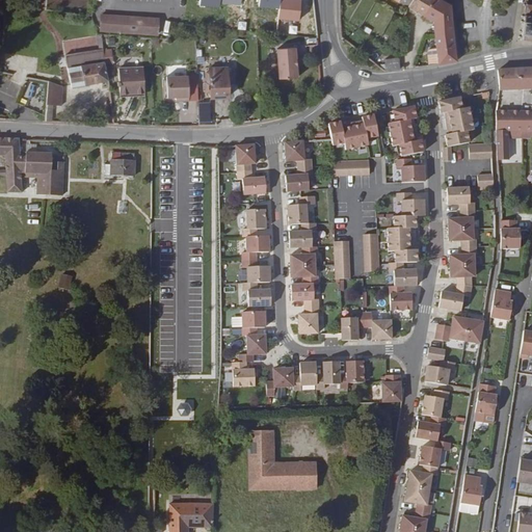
[(396,0),(434,22),(437,65),(457,63),(452,8),(437,0),(396,0)]
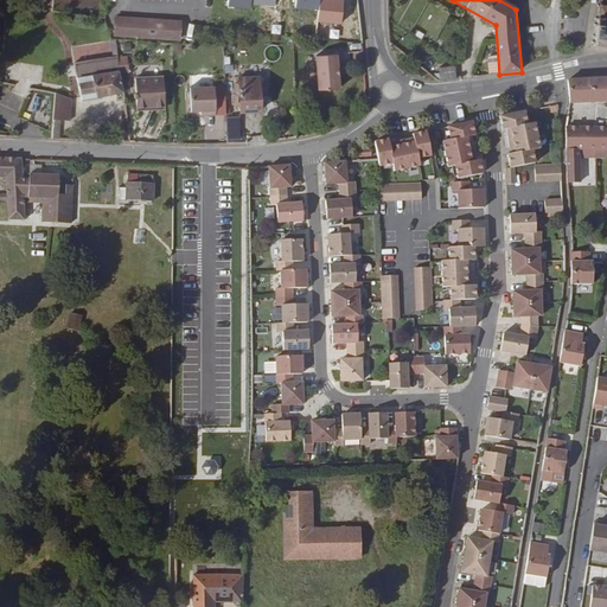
[(606,6),(606,7),(606,5),(602,5),(602,6),(600,6),(599,8),(601,10),(600,20),(598,20),(596,23),(599,24),(599,27),(596,27),(596,30),(598,30),(596,38),(594,38),(594,42),(596,42),(595,45),(593,45),(593,48),(595,48),(595,50),(600,51),(601,49),(606,48),(606,6)]
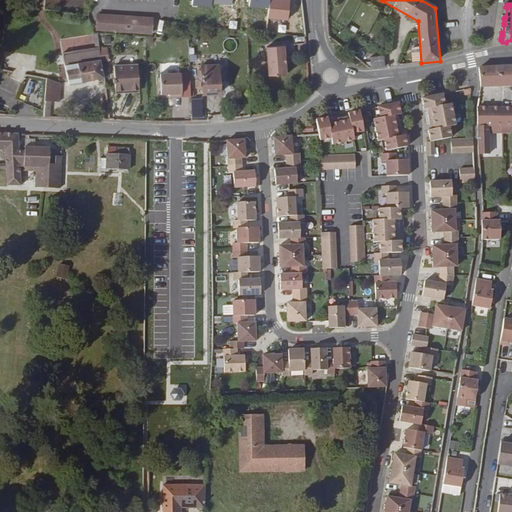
[(294,28),(295,13),(271,10),(269,24),(294,28)]
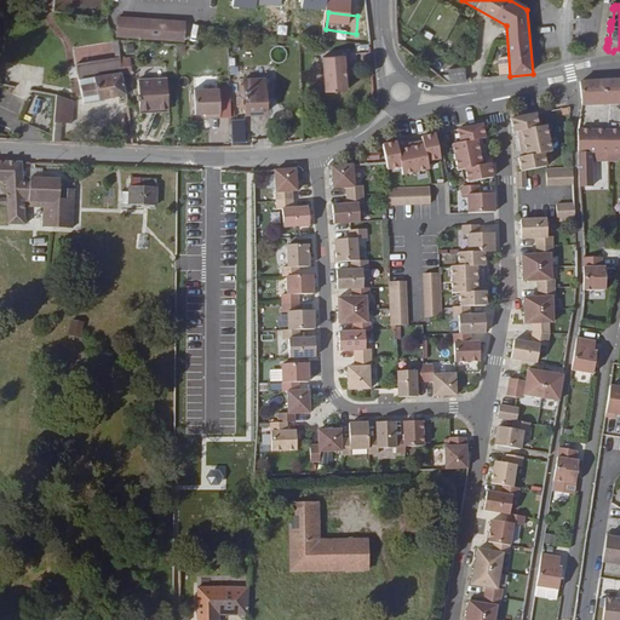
[(193,22),(154,19),(120,18),(119,38),(191,39),(193,22)]
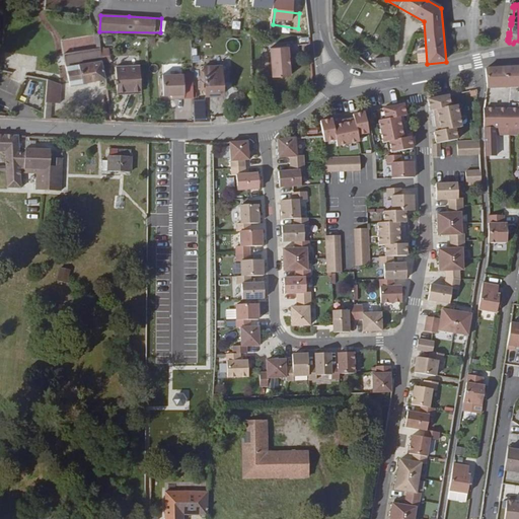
[(64,56),(72,87),(107,78),(102,61),(99,49),(99,47),(64,56)]
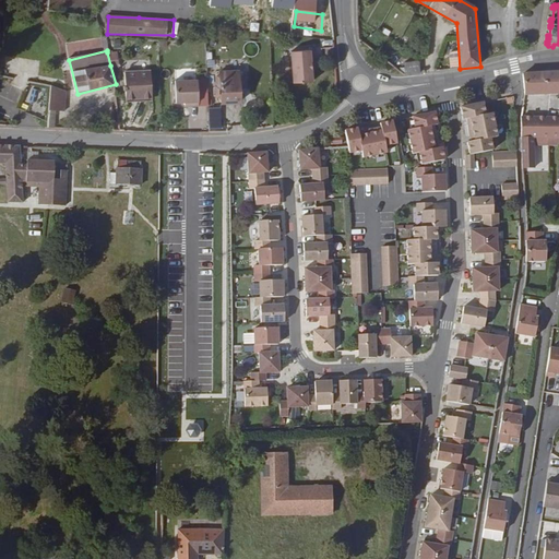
[(119,63),(116,50),(107,52),(110,66),(119,63)]
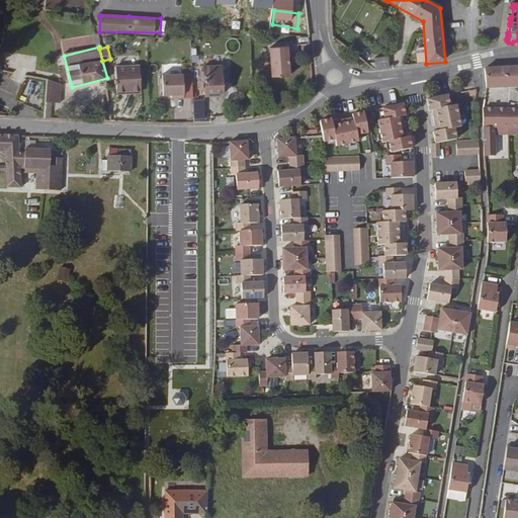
[(288,69),(288,59),(290,59),(290,49),(269,50),(270,78),(288,78),(288,69)]
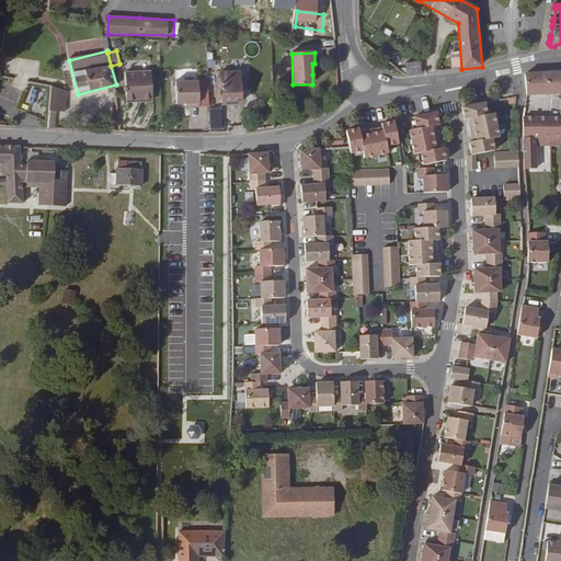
[(405,64),(408,76),(424,75),(422,61),(421,61),(405,64)]
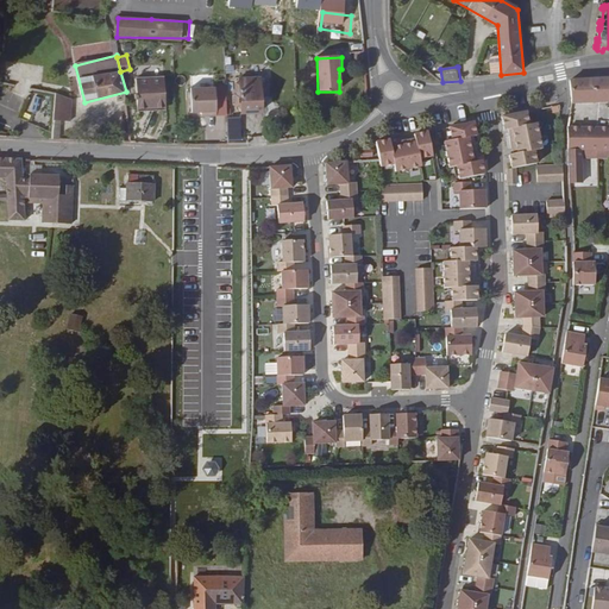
[(137,106),(155,105),(156,108),(165,108),(164,76),(137,76),(137,106)]
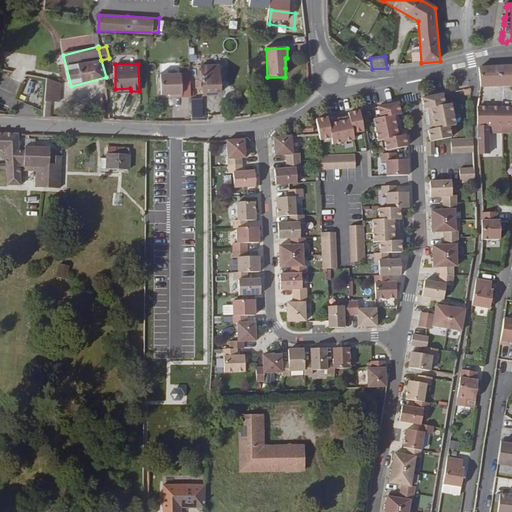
[(219,71),(219,67),(202,67),(203,80),(197,81),(198,90),(202,90),(202,95),(220,94),(219,80),(223,80),(223,71),(219,71)]
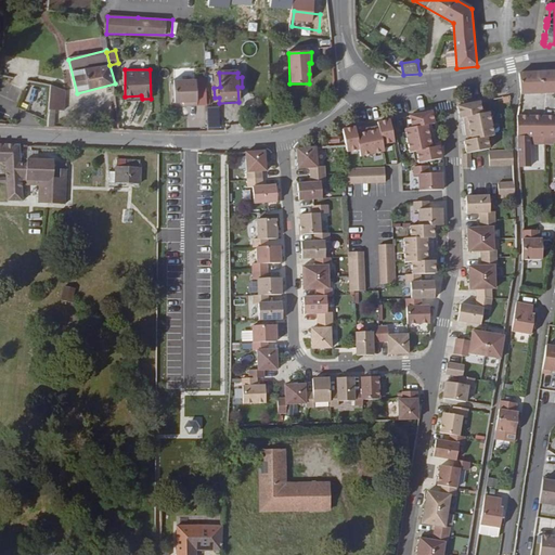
[(521,98),(554,94),(554,74),(520,77),(521,98)]
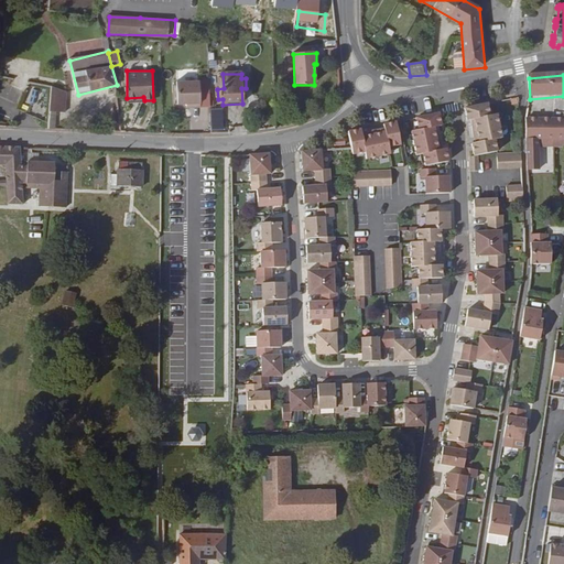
[(188,104),(193,104),(193,107),(202,107),(201,80),(179,82),(179,104),(188,104)]
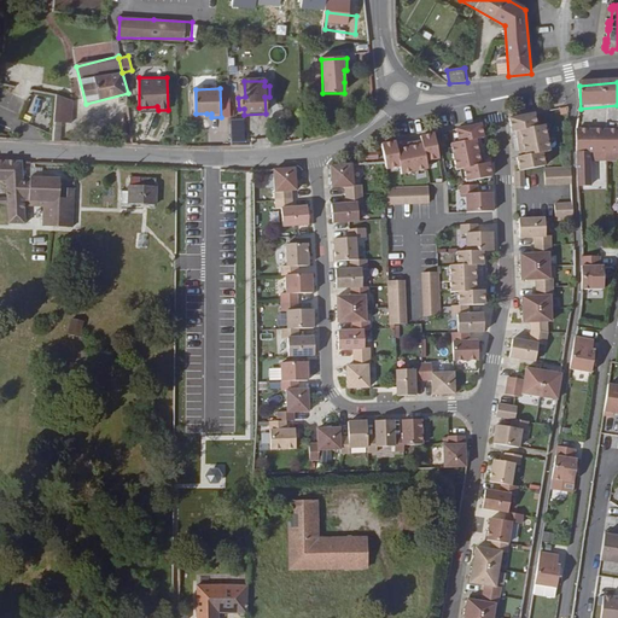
[(69,98),(58,95),(58,97),(56,114),(66,115),(69,98)]
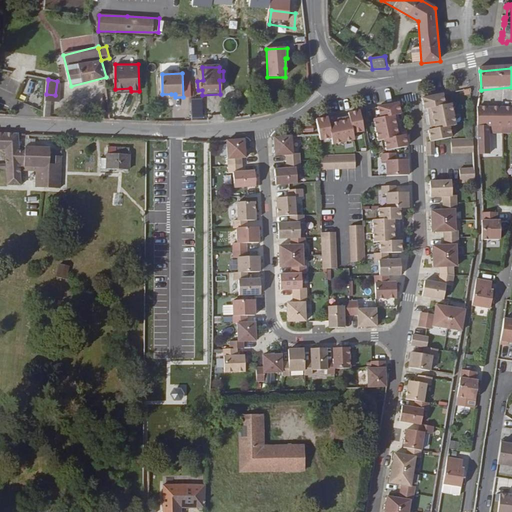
[(208,120),(208,96),(192,97),(192,120),(208,120)]
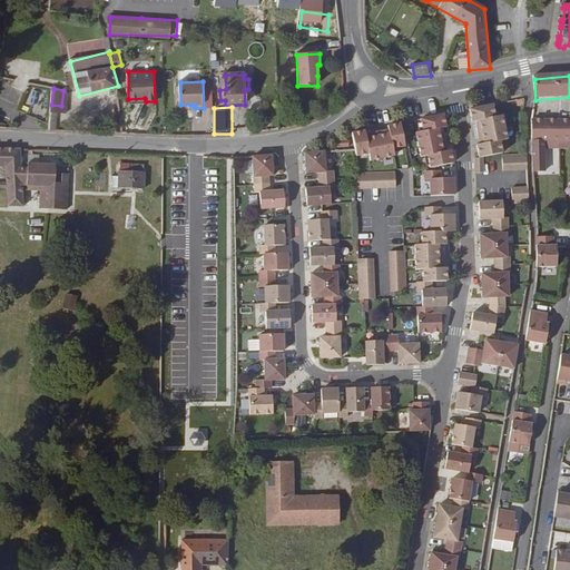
[(502,118),(495,119),(493,107),(470,111),(472,125),(480,123),(484,146),(478,147),(480,160),(483,159),(503,155),(500,144),(508,143),(502,118)]
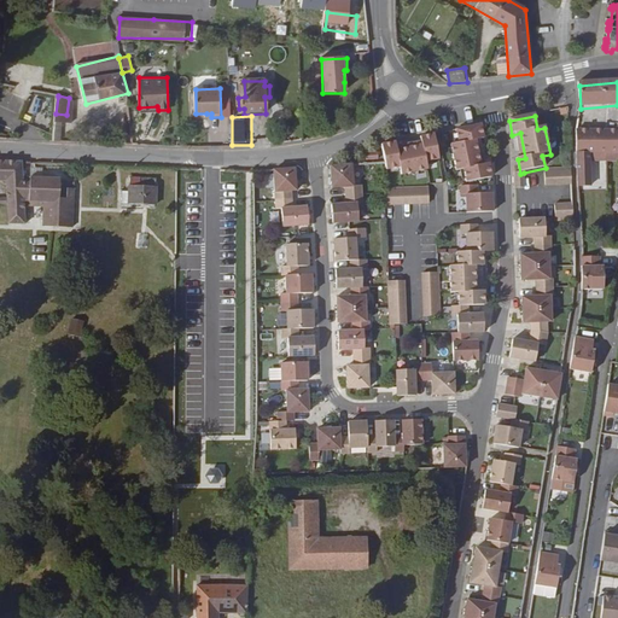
[(477,143),(484,140),(482,127),(458,132),(459,145),(452,146),(456,173),(465,170),(467,184),(493,179),(490,165),(481,167),(477,143)]
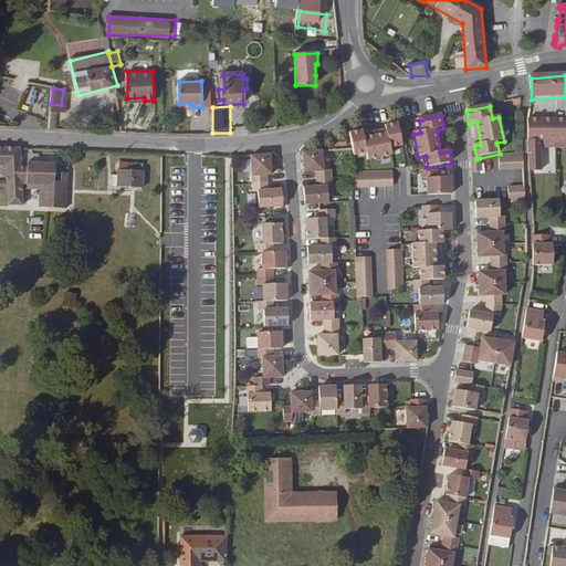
[(565,148),(565,119),(528,121),(531,173),(540,173),(540,140),(556,140),(556,148),(565,148)]
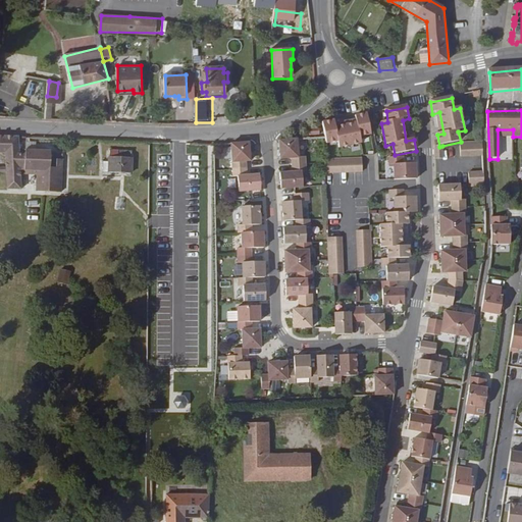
[(335,121),(323,123),(326,139),(327,145),(338,143),(340,149),(362,145),(361,138),(371,136),(367,115),(356,117),(358,123),(336,128),(335,121)]
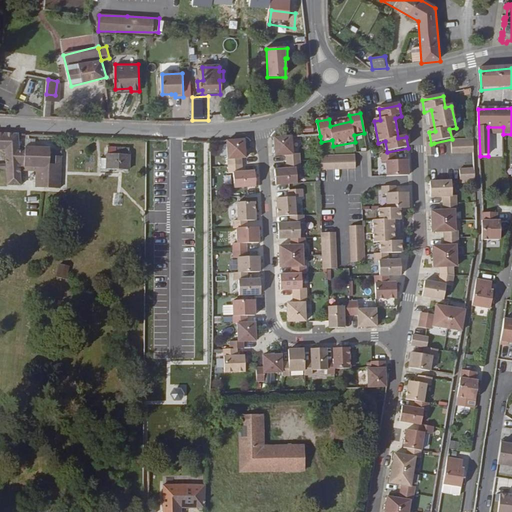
[(20,146),(19,135),(0,134),(0,150),(6,151),(7,165),(8,170),(8,176),(9,186),(22,186),(22,174),(22,170),(22,166),(20,147),(20,146)]
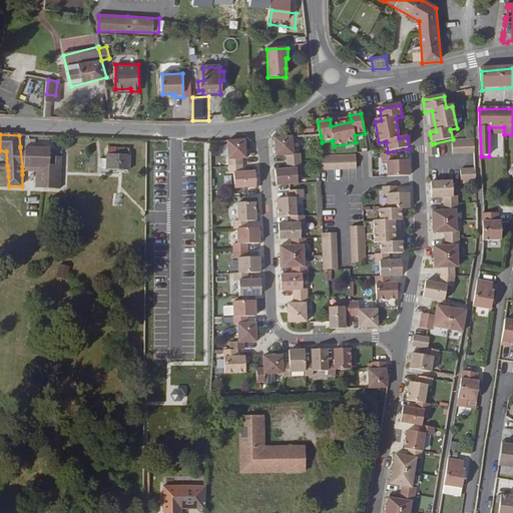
[(301,155),(295,155),(294,137),(276,138),(277,147),(277,152),(277,157),(288,156),(289,163),(302,162),(301,155)]
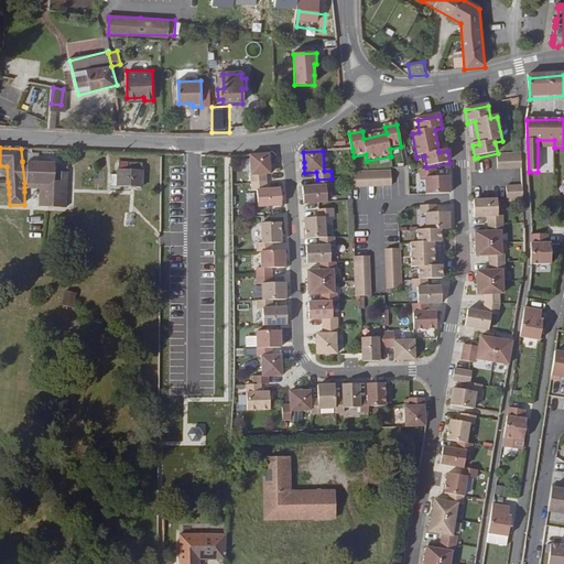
[(272,175),(271,153),(251,154),(253,184),(268,183),(268,175),(272,175)]
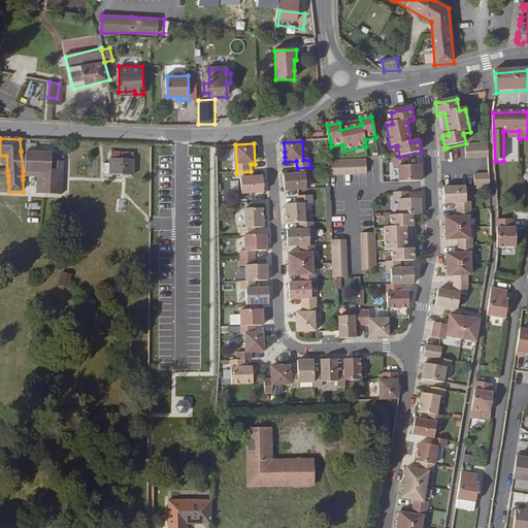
[(466,160),(488,159),(488,145),(465,146),(465,149),(466,160)]
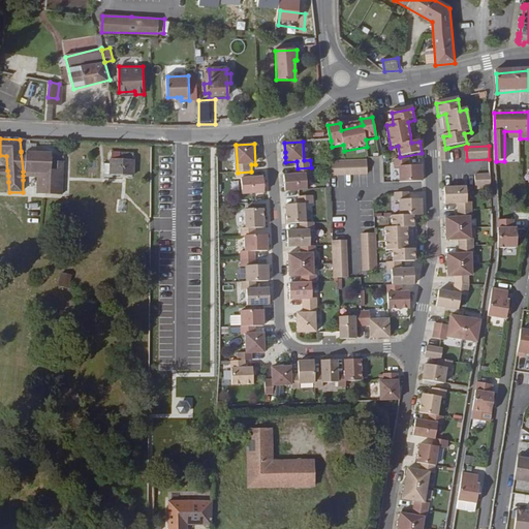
[(53,162),(53,153),(21,152),(23,172),(38,172),(38,177),(38,193),(63,194),(64,162),(53,162)]
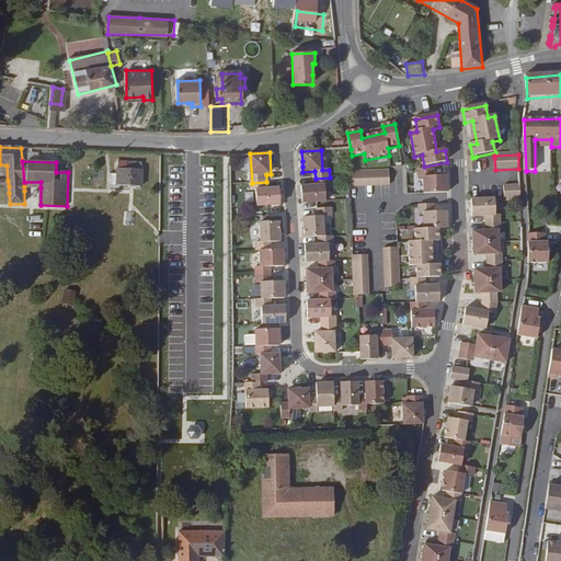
[(142,185),(142,169),(119,169),(119,185),(142,185)]
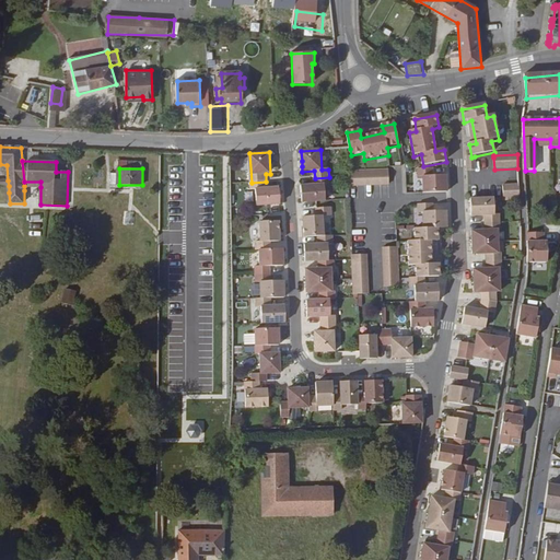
[(418,178),(423,178),(423,194),(447,194),(446,176),(433,177),(432,170),(418,170),(418,178)]
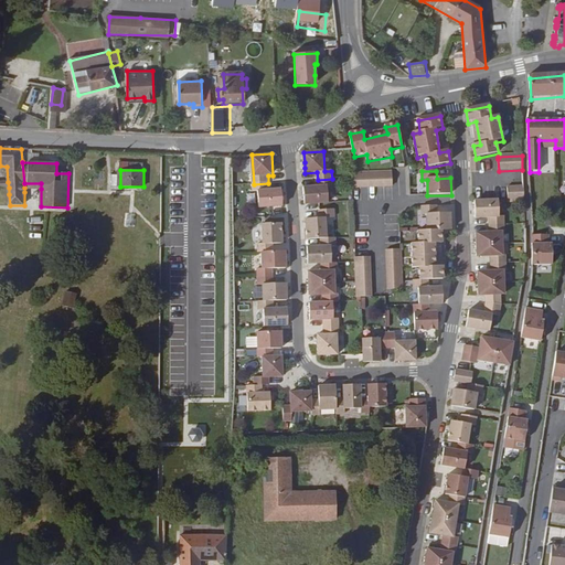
[(354,173),(353,173),(353,178),(353,189),(393,188),(393,172),(354,173)]
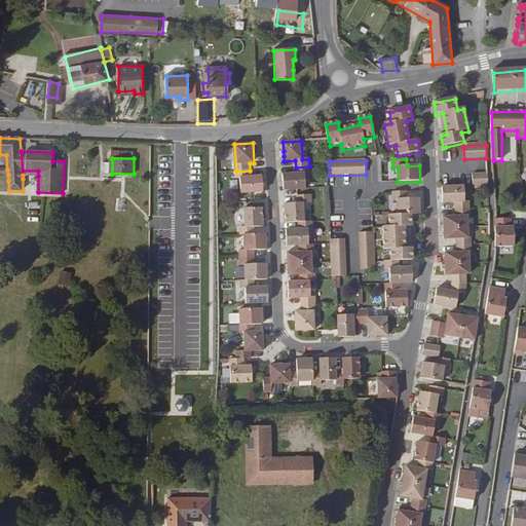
[(305,175),(310,175),(309,166),(296,167),(296,175),(284,176),(284,183),(285,187),(285,191),(306,189),(305,175)]
